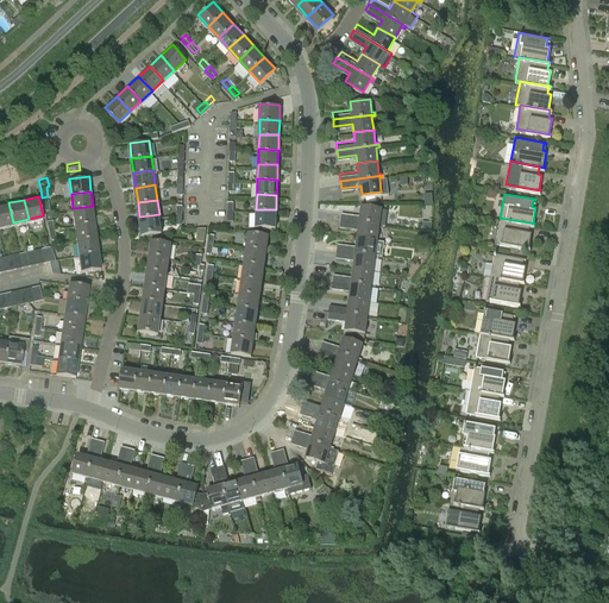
[(8,202),(0,205),(0,225),(13,223),(8,202)]
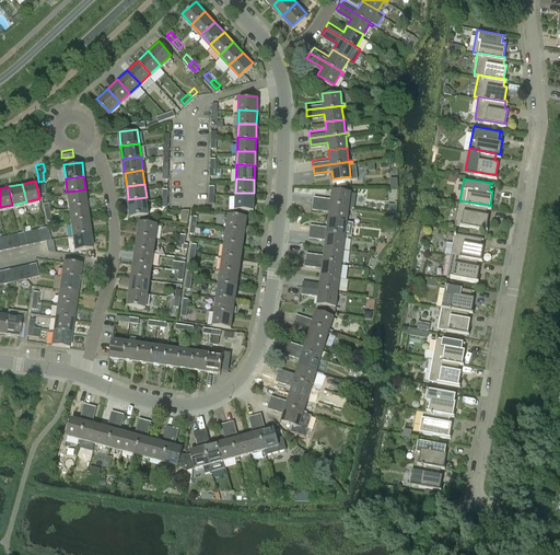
[(313,199),(352,205),(354,205),(356,191),(333,187),(331,195),(314,193),(313,199)]
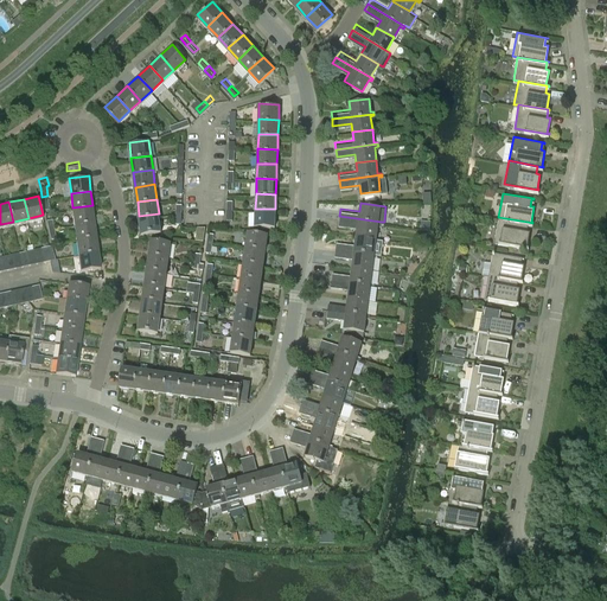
[(95,221),(93,205),(72,208),(75,223),(95,221)]
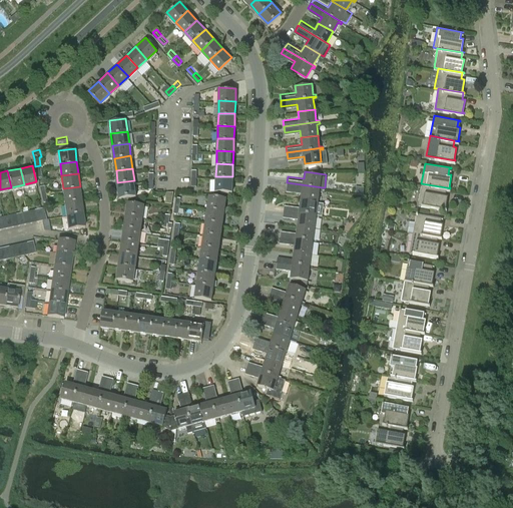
[(232,189),(232,176),(215,176),(215,189),(232,189)]
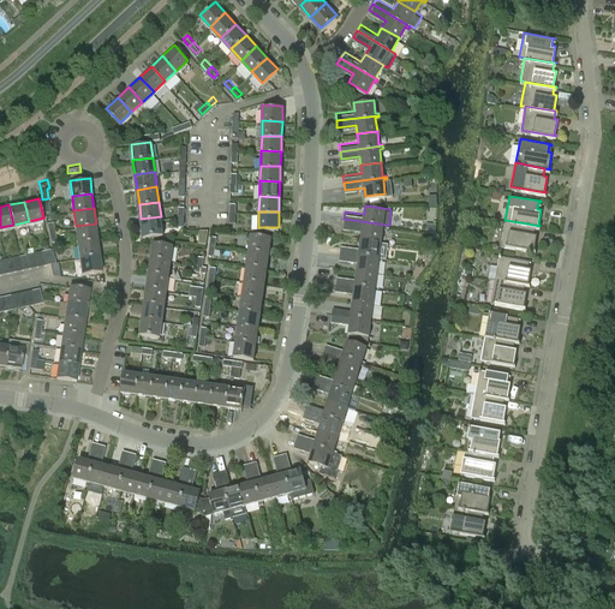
[(163,232),(161,216),(141,219),(143,234),(163,232)]
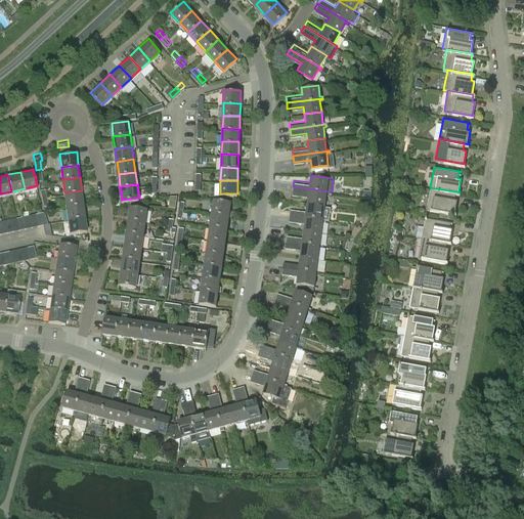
[(308,195),(307,202),(324,204),(325,192),(329,193),(330,191),(293,186),(292,192),(308,195)]
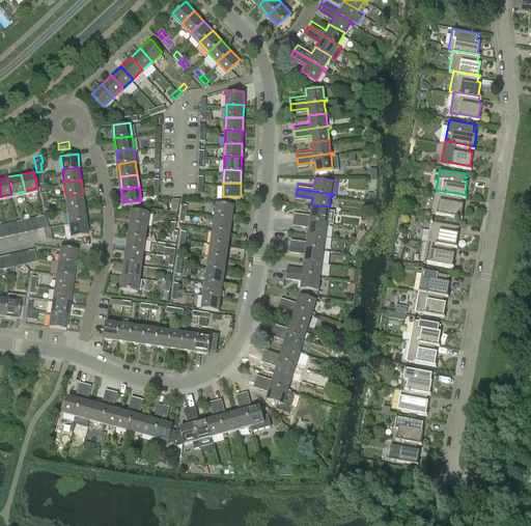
[(460,200),(462,194),(436,190),(432,210),(463,216),(463,215),(462,215),(464,201),(460,200)]
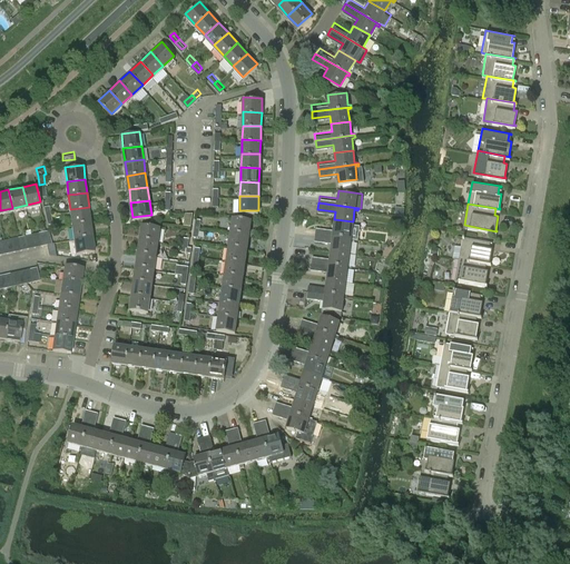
[(90,220),(89,207),(70,209),(72,223),(90,220)]
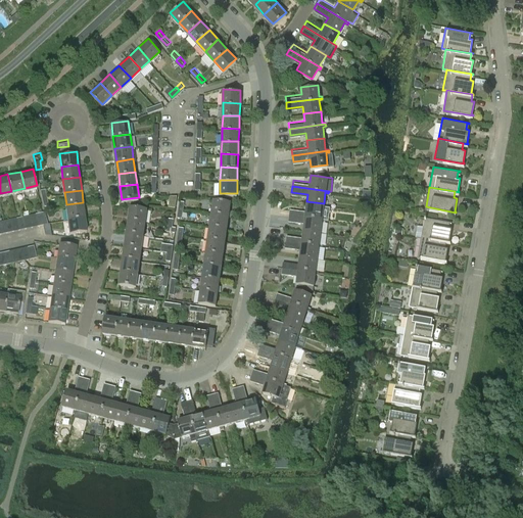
[(170,193),(169,203),(175,204),(177,192),(170,193)]
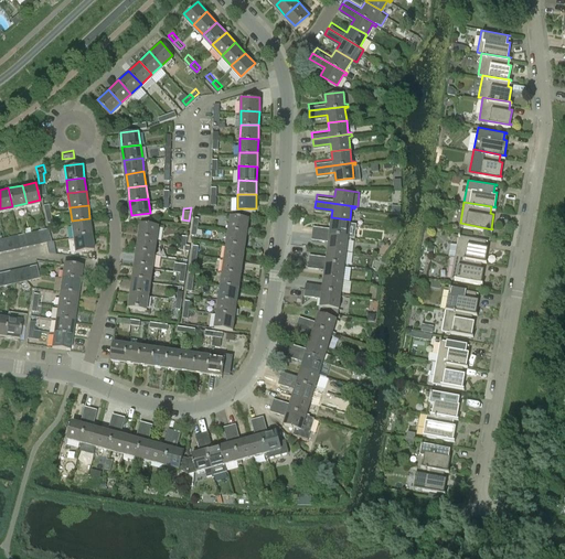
[(228,227),(247,229),(249,215),(231,213),(228,227)]
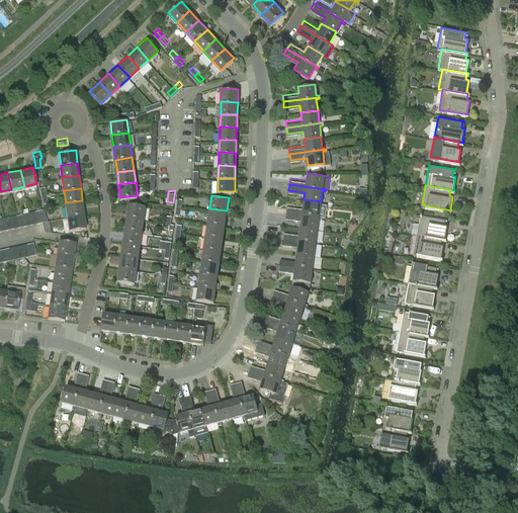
[(321,201),(304,199),(303,206),(286,204),(286,210),(322,216),(322,214),(319,214),(321,201)]
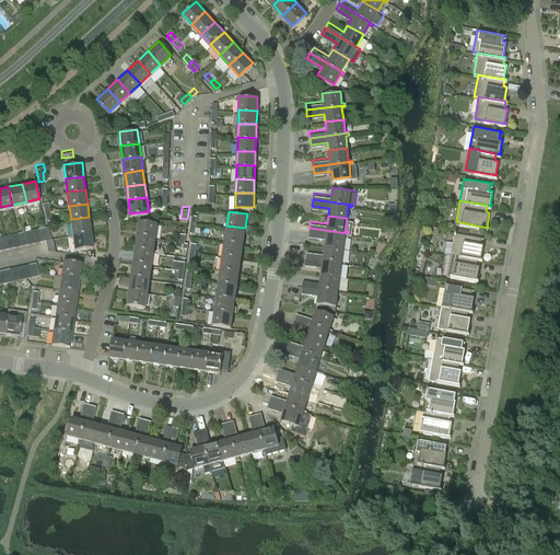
[(91,231),(89,217),(71,219),(73,233),(91,231)]
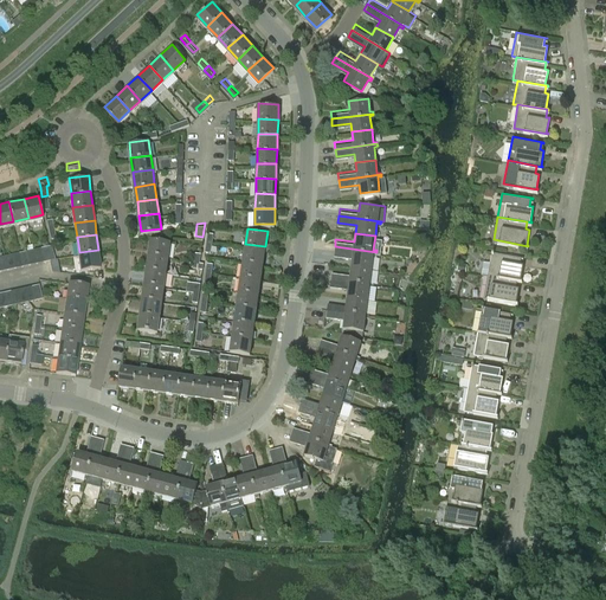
[(150,237),(148,252),(168,255),(171,240),(150,237)]
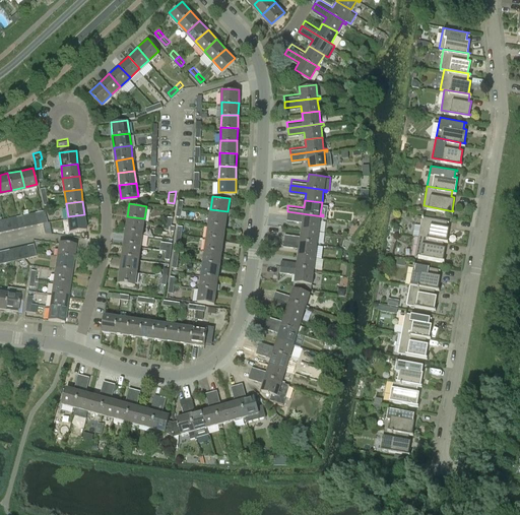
[(31,210),(34,221),(41,220),(39,214),(38,208),(31,210)]
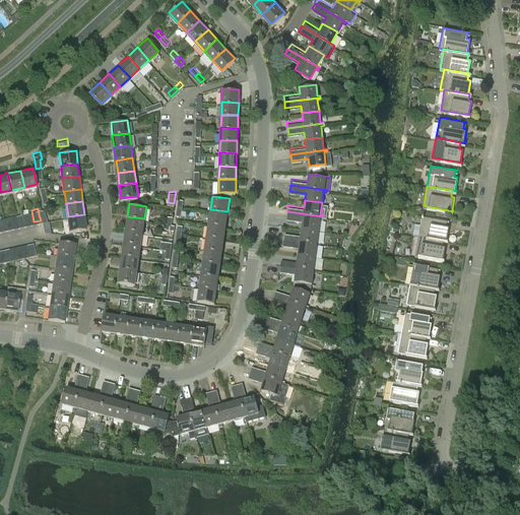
[(225,224),(228,211),(210,209),(208,221),(225,224)]
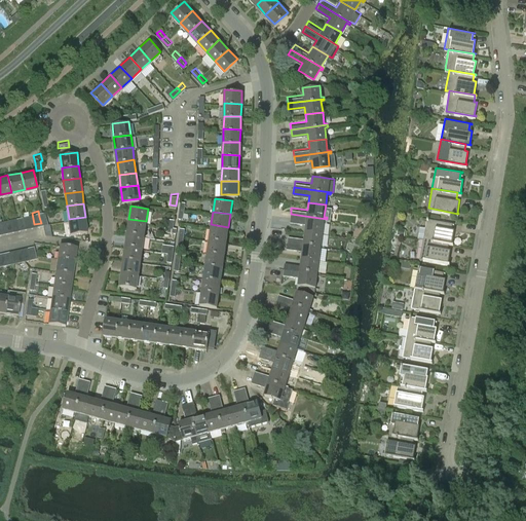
[(25,214),(28,226),(34,224),(32,213),(25,214)]
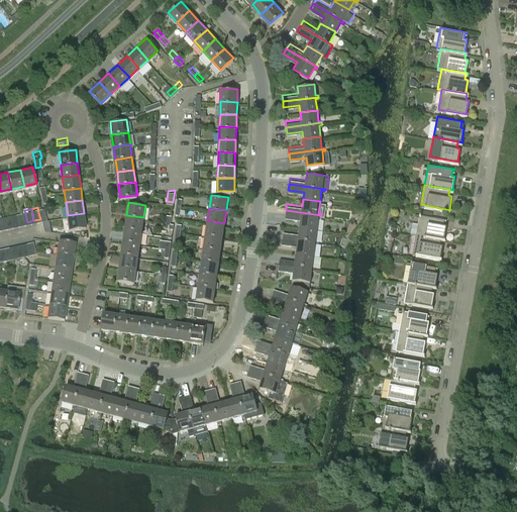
[(18,211),(20,223),(27,222),(24,210),(18,211)]
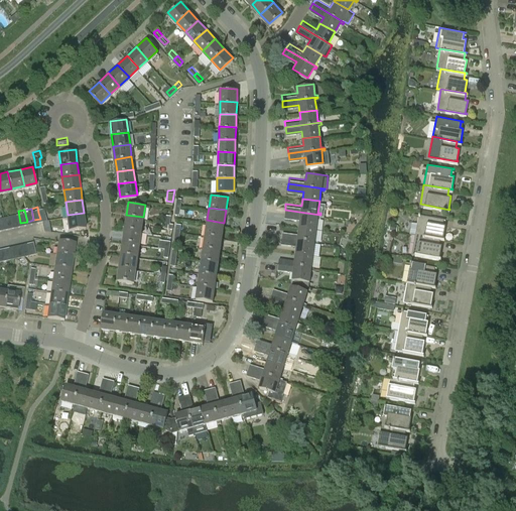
[(300,218),(299,225),(315,227),(317,216),(320,217),(320,215),(285,210),(284,216),(300,218)]
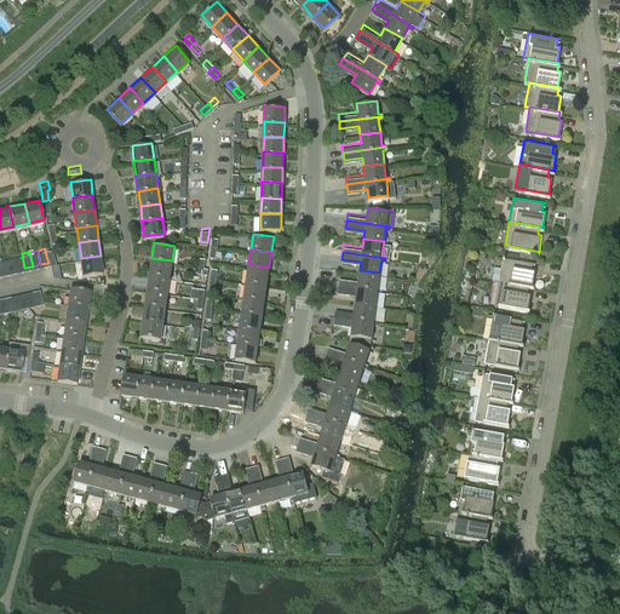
[(13,256),(17,270),(24,268),(22,253),(13,256)]
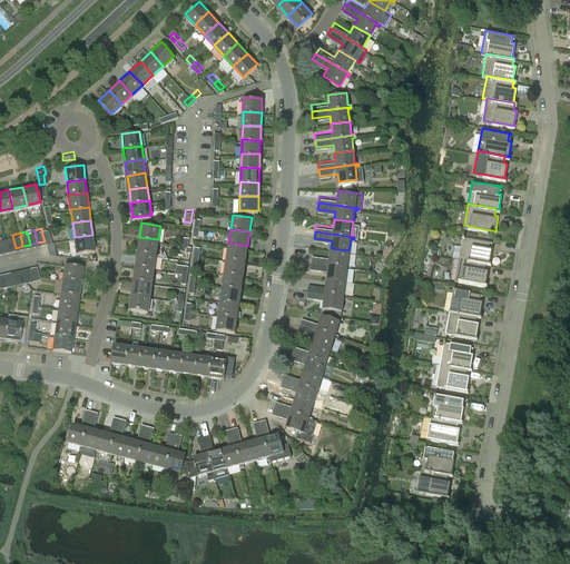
[(459,256),(485,261),(491,263),(491,261),(490,261),(492,247),(489,246),(490,239),(492,240),(492,239),(463,234),(459,256)]
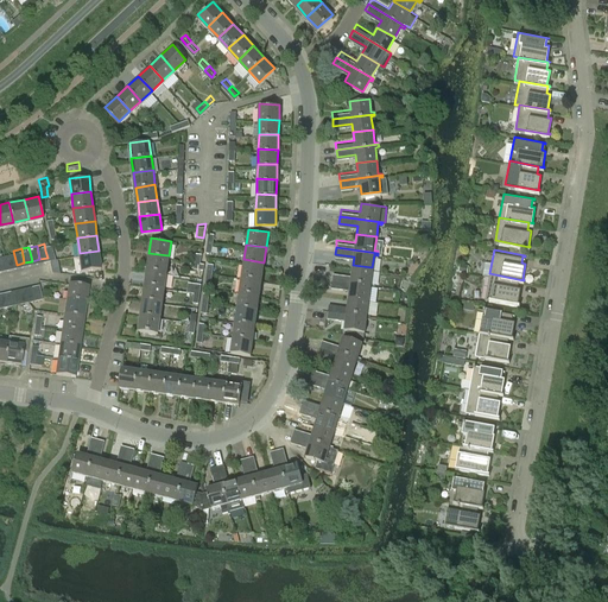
[(6,252),(8,266),(17,265),(13,251),(6,252)]
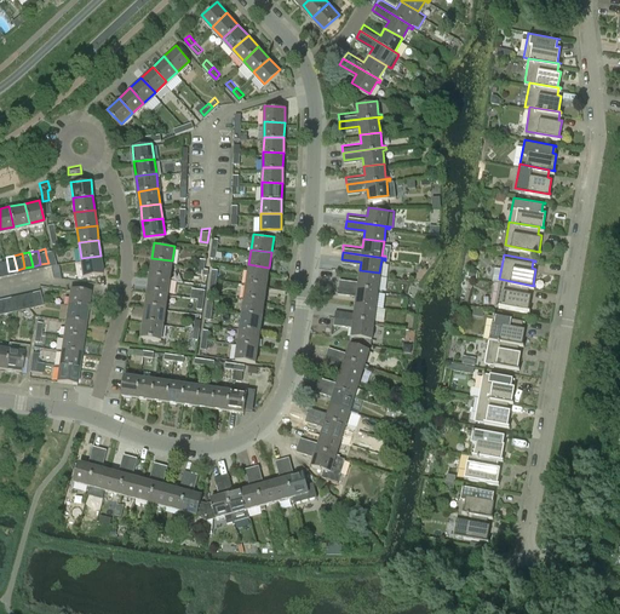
[(103,271),(101,256),(81,258),(82,274),(103,271)]
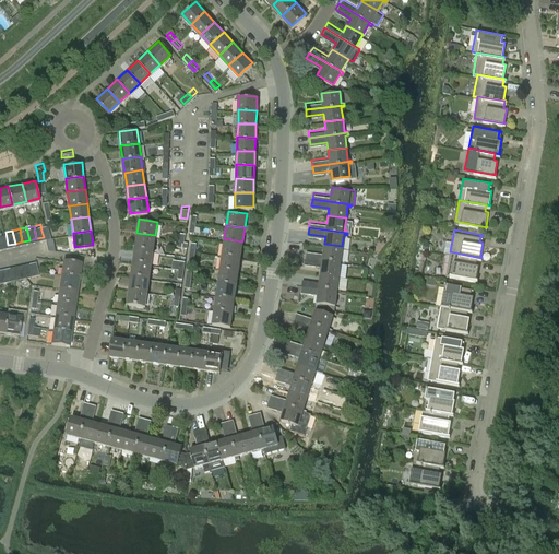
[(153,249),(155,235),(137,233),(135,246),(153,249)]
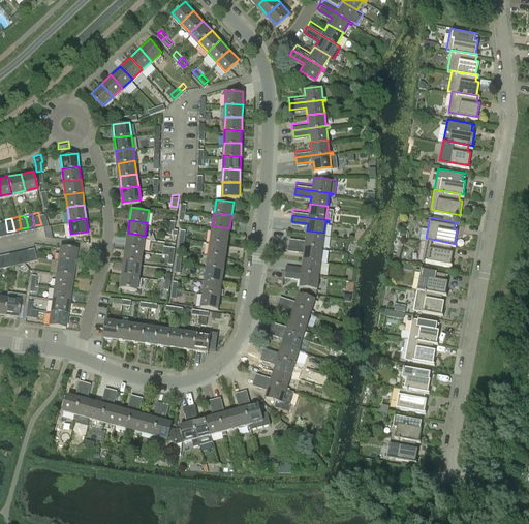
[(227,241),(229,228),(212,225),(210,239),(227,241)]
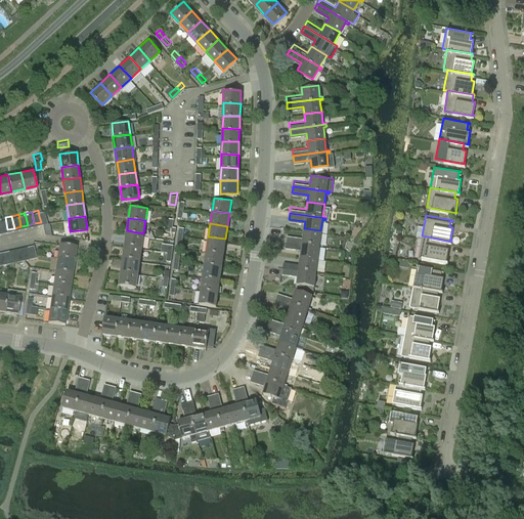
[(320,230),(304,228),(303,235),(287,233),(286,240),(322,244),(322,243),(319,242),(320,230)]
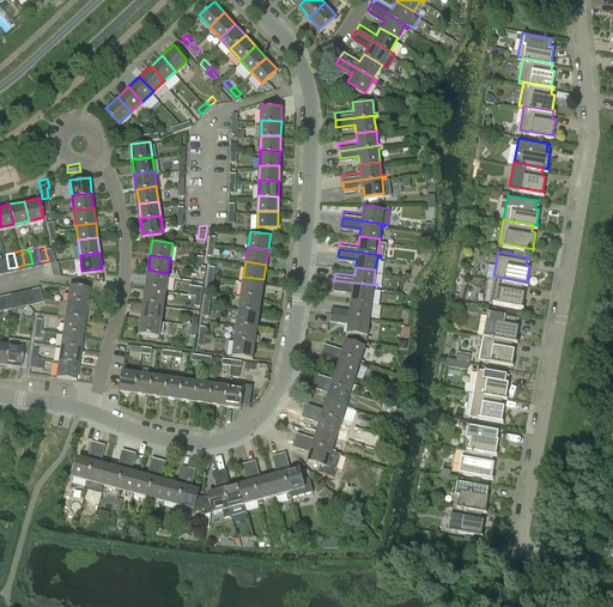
[(149,269),(146,285),(167,287),(168,273),(149,269)]
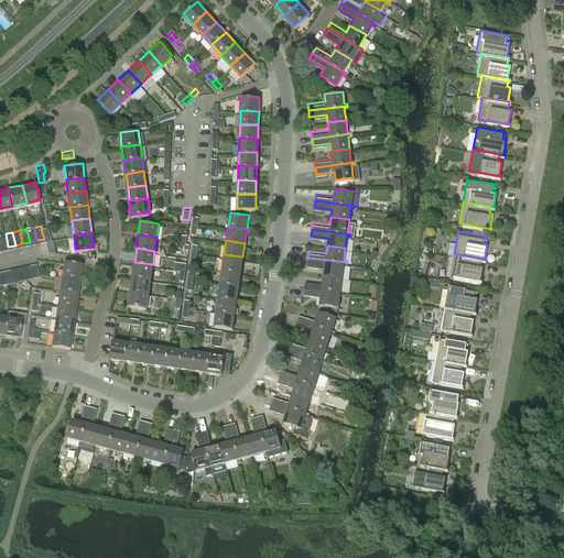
[(479,265),(480,259),(454,253),(449,275),(481,281),(481,280),(480,280),(483,265),(479,265)]
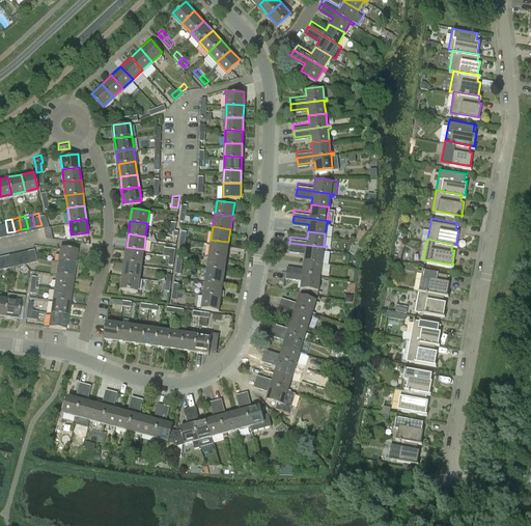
[(226,255),(228,242),(211,240),(208,252),(226,255)]
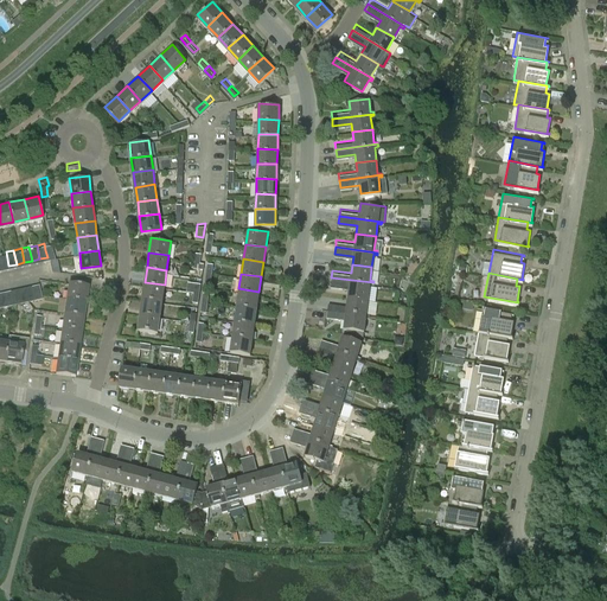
[(349,286),(347,294),(368,298),(369,285),(372,285),(374,282),(331,277),(331,283),(349,286)]
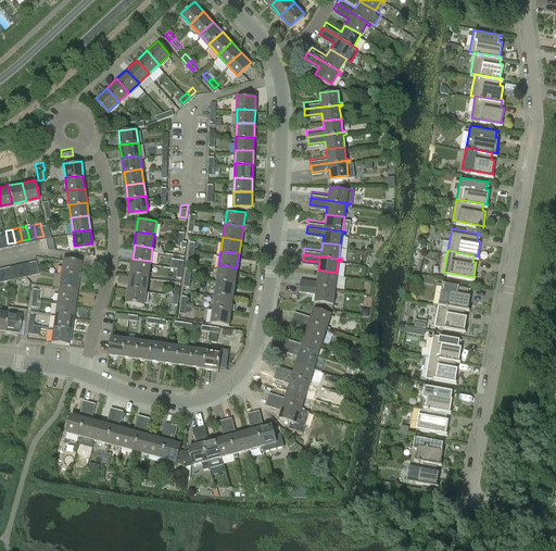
[(177,265),(182,265),(184,257),(172,255),(171,264),(177,265)]
